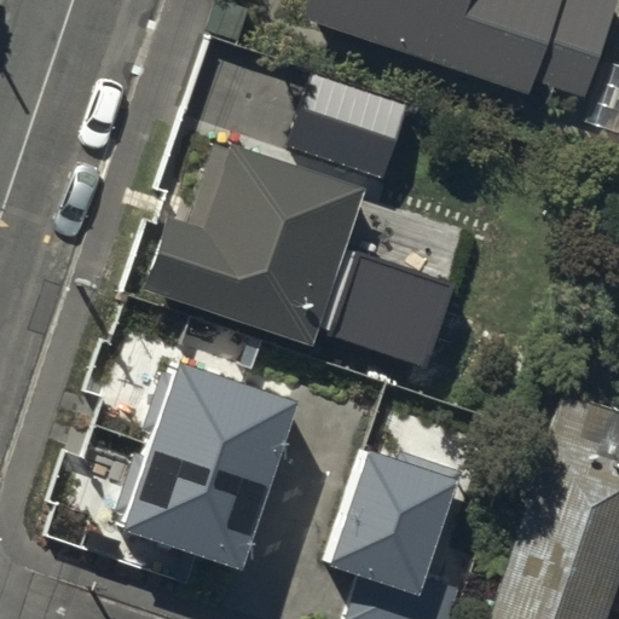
[(301,0),(299,9),(518,81),(521,69),(577,87),(605,0),(301,0)]
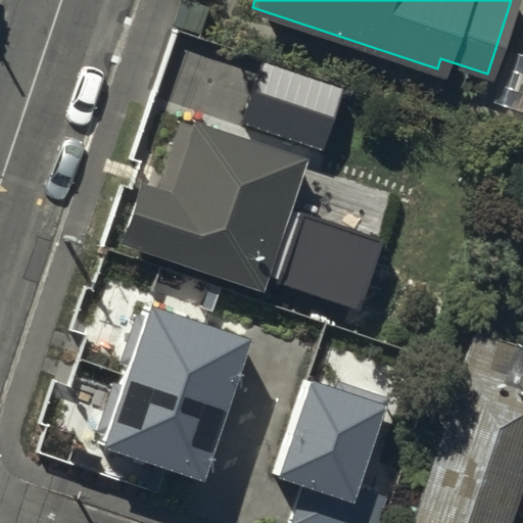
[(343,90),(263,62),(243,122),(323,149),(343,90)]
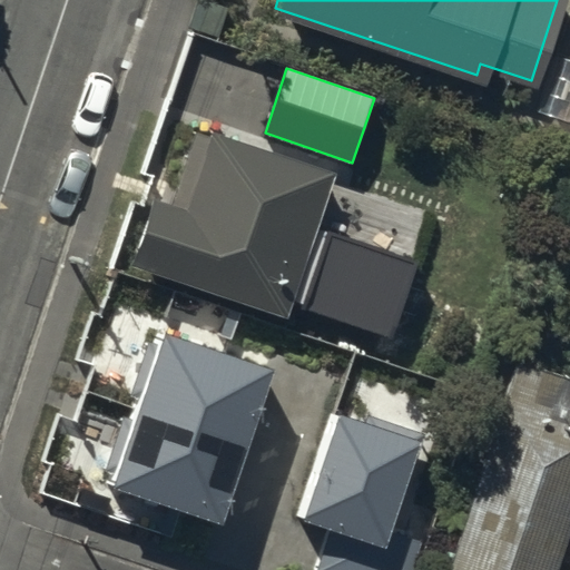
[(128,267),(287,320),(293,304),(391,336),(415,263),(316,231),(335,173),(212,133),(209,139),(198,135),(175,204),(151,196),(128,267)]
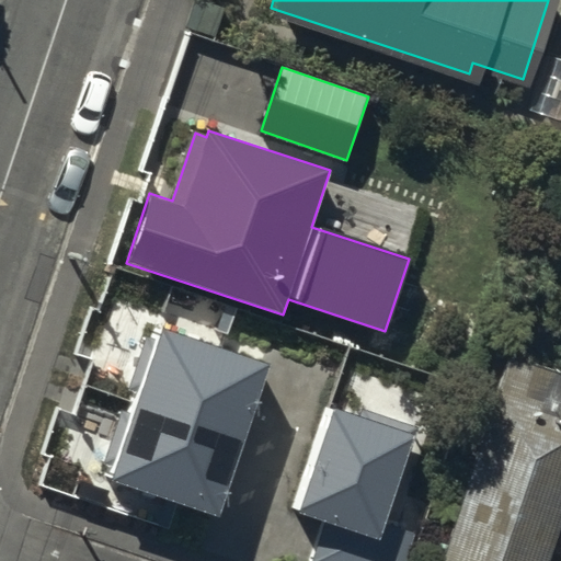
[(268,364),(160,328),(111,474),(218,511),(268,364)]
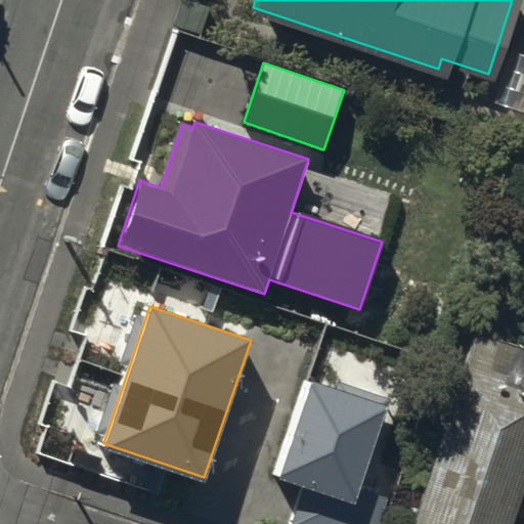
[(501,523),(523,456),(523,342),(468,324),(405,519),(410,521),(409,523),(501,523)]
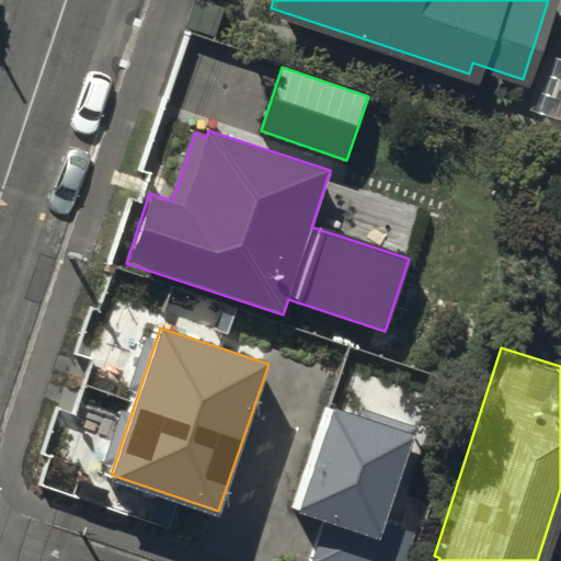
[(410,435),(335,411),(302,514),(324,521),(310,560),(404,560),(413,536),(380,526),(410,435)]
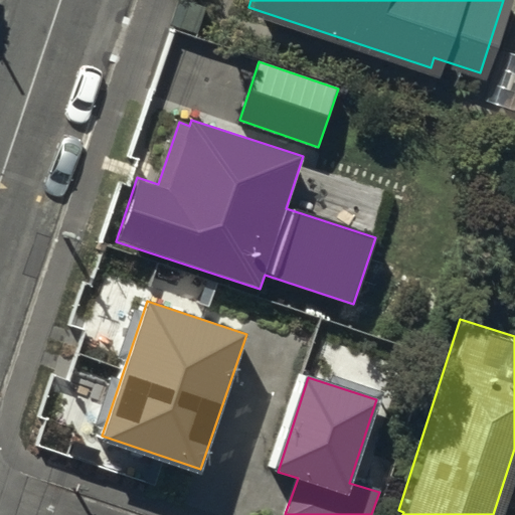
All buildings are outlined.
